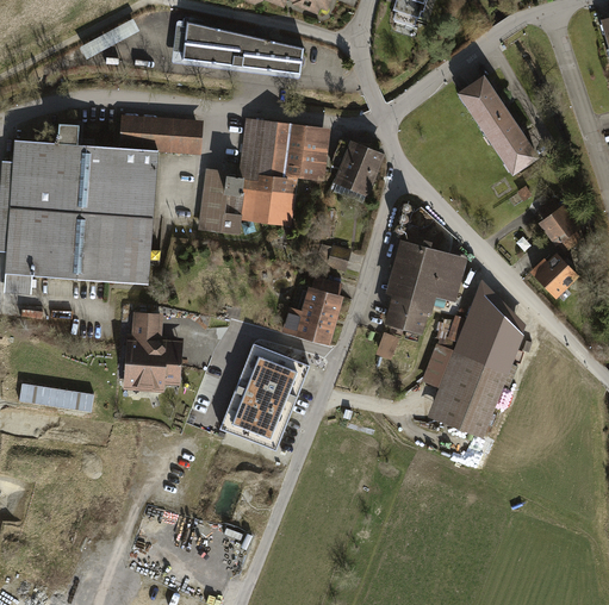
[(242,0),(252,5),(263,0),(269,0),(327,20),(334,0),(242,0)]
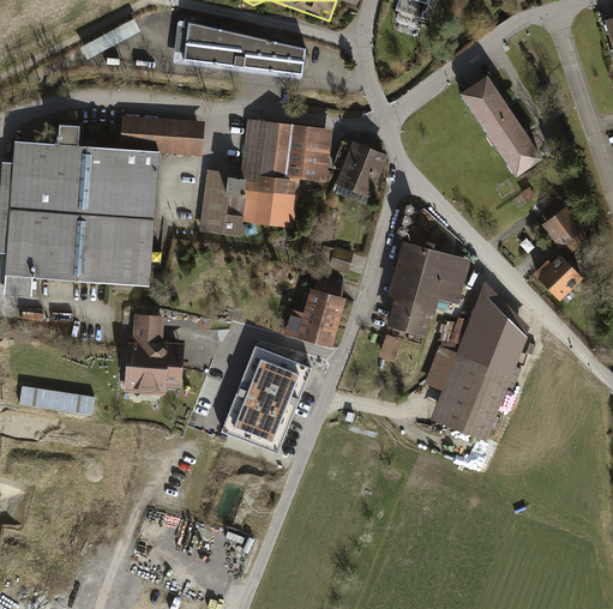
[(392,0),(391,6),(396,7),(394,14),(414,20),(419,5),(422,6),(424,0),(392,0)]
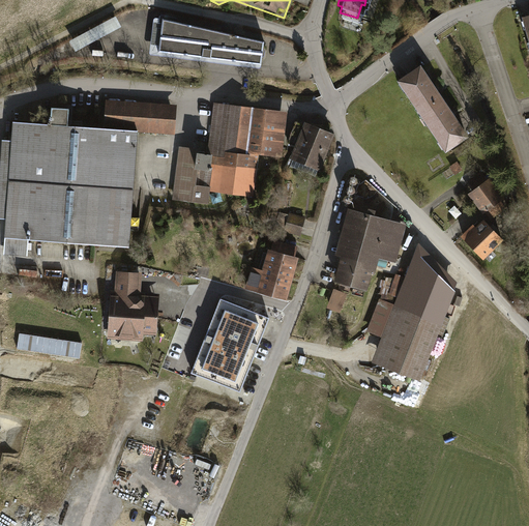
[(263,42),(154,16),(148,55),(260,68),(263,42)]
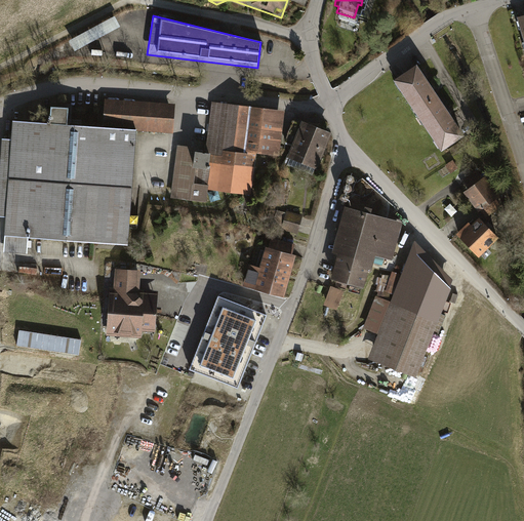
[(114,16),(67,40),(73,51),(120,28),(114,16)]
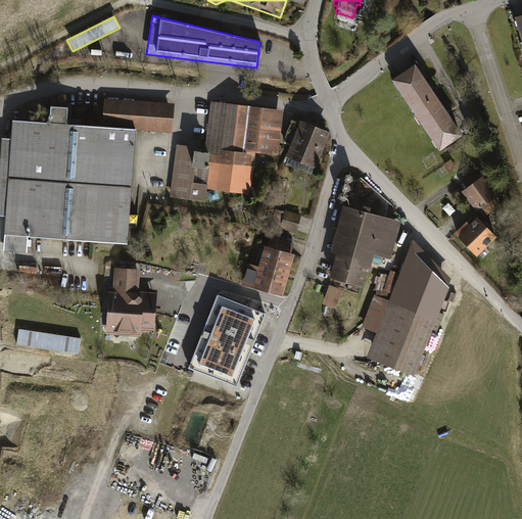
[(415,64),(392,80),(439,151),(462,137),(415,64)]
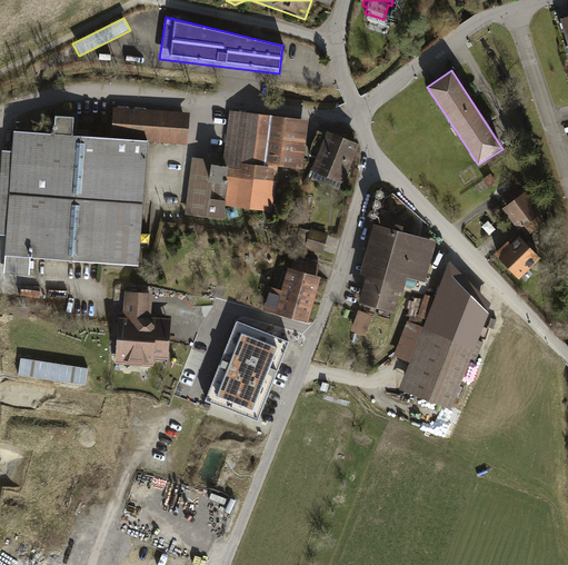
[(112,106),(110,138),(146,141),(188,144),(190,111),(112,106)]
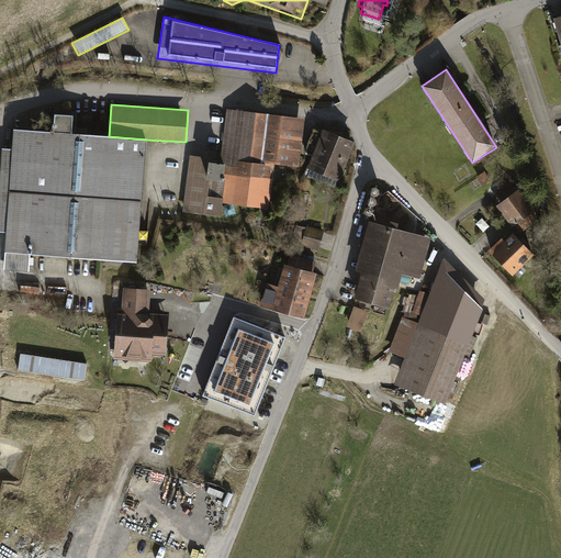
[(305,119),(224,108),(217,158),(189,155),(181,212),(221,218),(223,202),(267,209),(273,165),(299,168),(305,119)]
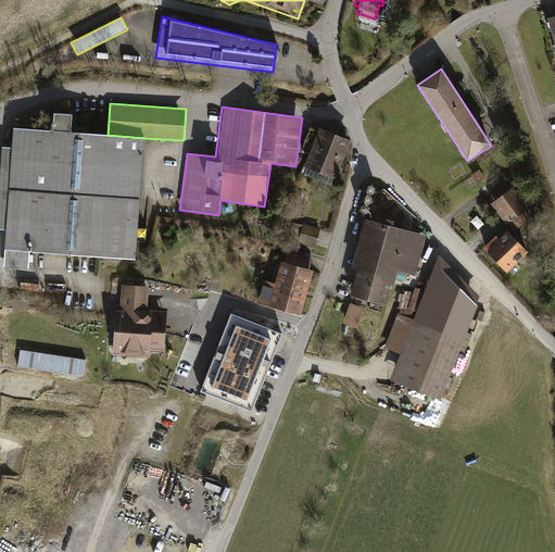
[(50,130),(12,127),(10,147),(0,146),(0,228),(1,229),(0,246),(0,265),(30,268),(33,252),(134,260),(142,138),(108,135),(68,132),(70,114),(52,113),(50,130)]
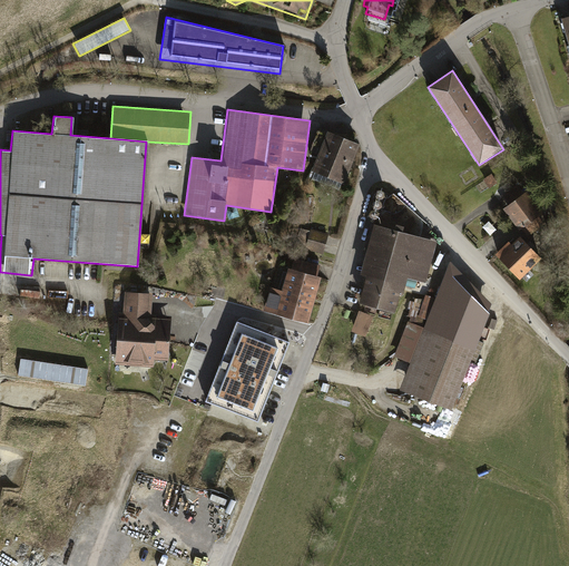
[(359,146),(326,132),(310,171),(342,184),(359,146)]
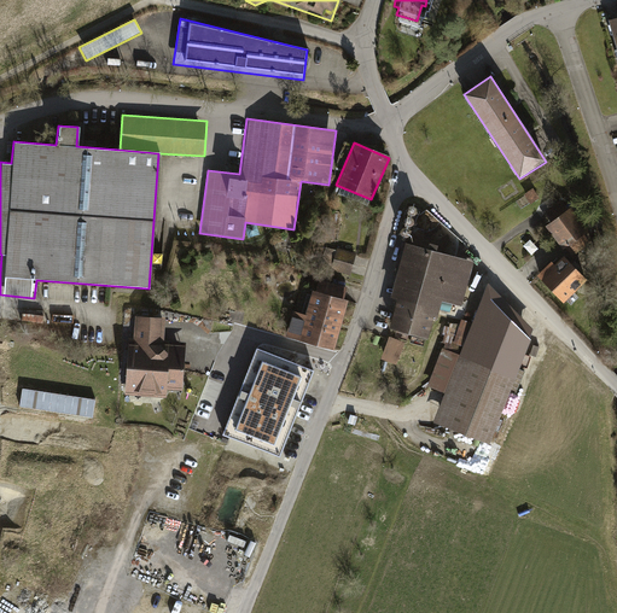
[(533,188),(524,193),(530,200),(537,196),(533,188)]
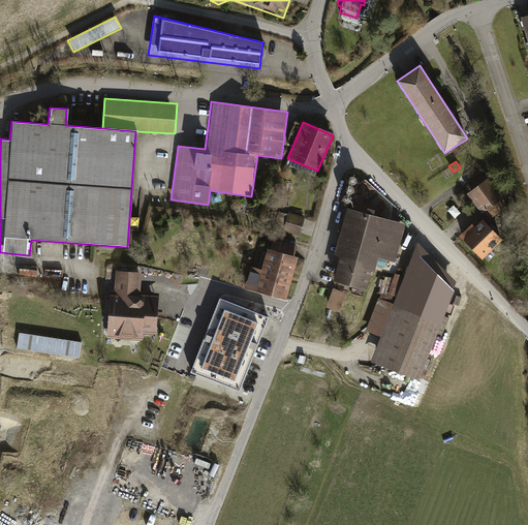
[(471,189),(466,192),(479,212),(483,209),(488,215),(506,203),(488,176),(485,178),(479,171),(465,181),(471,189)]
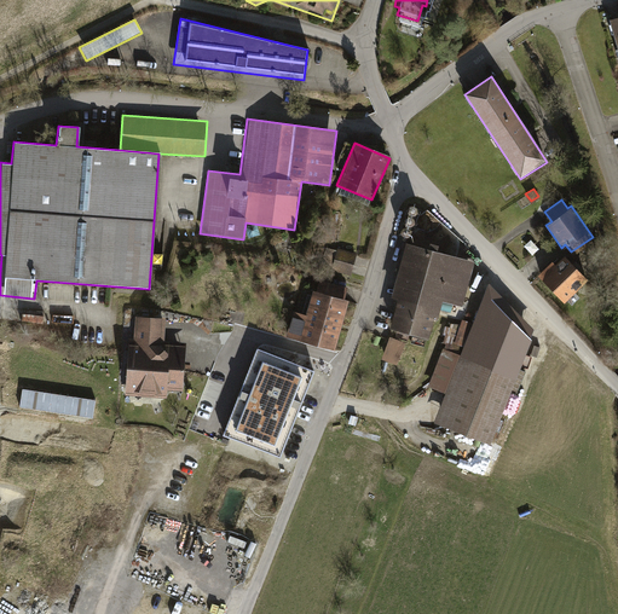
[(411,206),(409,207),(406,209),(406,213),(409,215),(411,216),(415,215),(416,213),(416,209),(415,207),(411,206)]
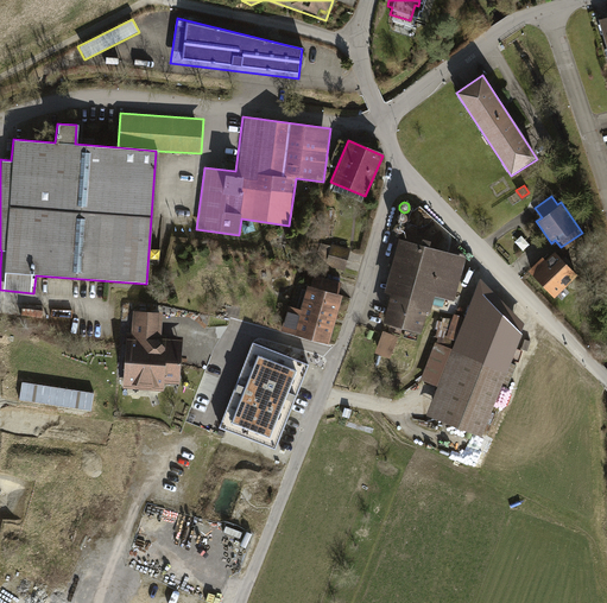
[(400,213),(397,214),(396,216),(396,220),(398,222),(400,223),(404,222),(405,220),(405,216),(404,214),(400,213)]
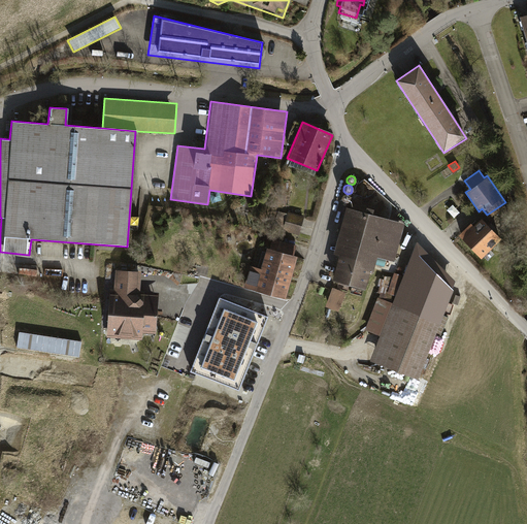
[(404,225),(347,207),(332,255),(337,257),(330,280),(363,290),(369,270),(372,271),(377,256),(394,261),(404,225)]
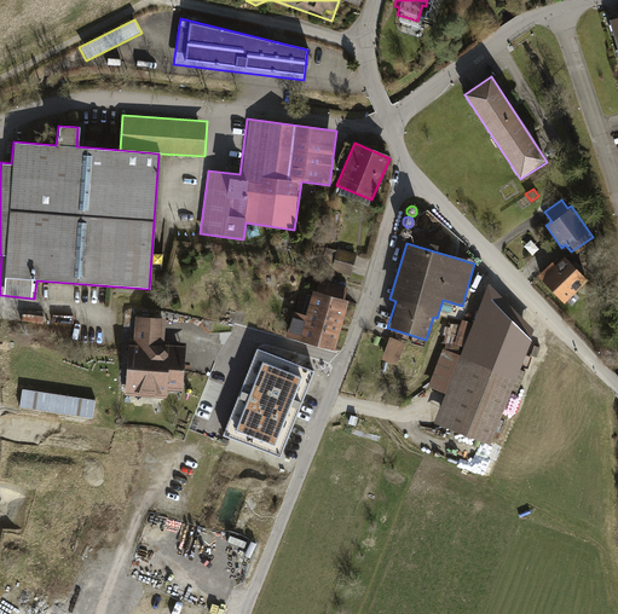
[(362,254),(336,247),(330,268),(356,276),(362,254)]
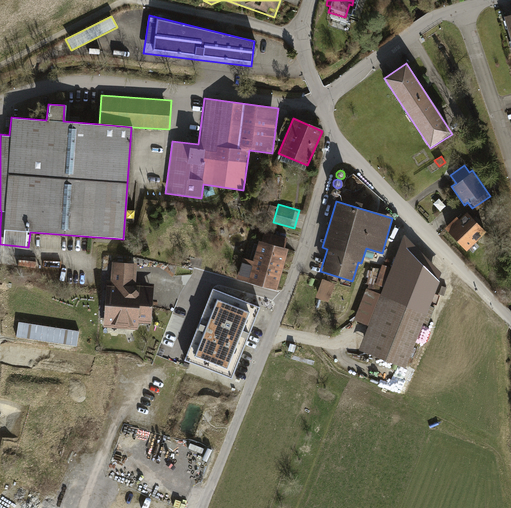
[(457,216),(444,228),(466,250),(485,232),(466,213),(460,219),(457,216)]
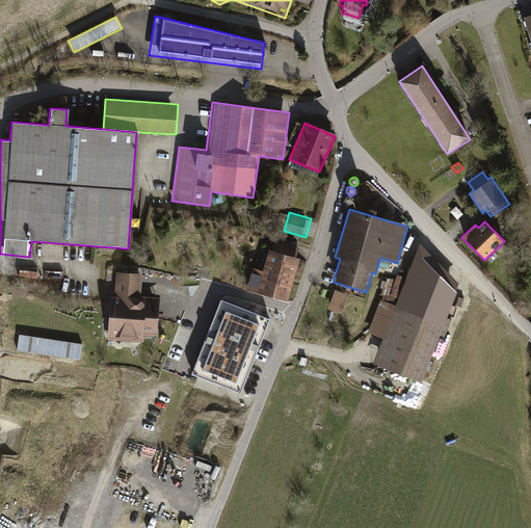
[(297,246),(274,240),(271,251),(268,249),(263,271),(250,267),(244,290),(287,300),(298,258),(295,258),(297,246)]
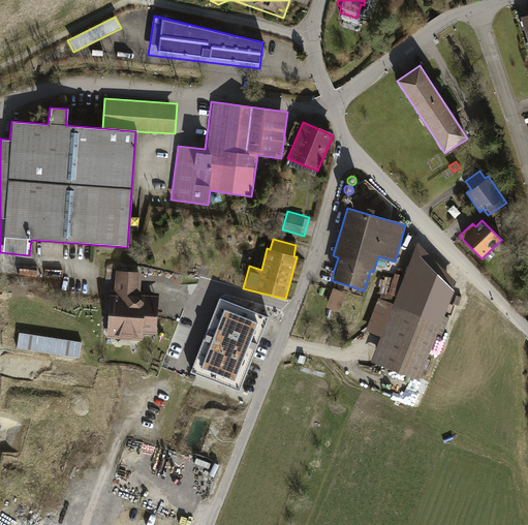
[(401,306),(439,320),(452,286),(421,253),(401,306)]
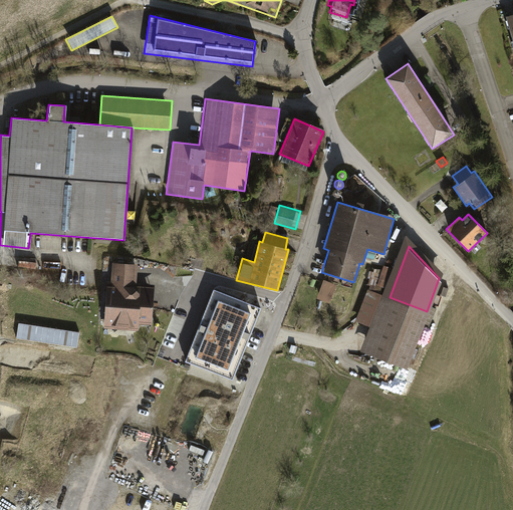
[(110,262),(108,281),(105,281),(102,325),(138,327),(138,322),(151,323),(154,285),(134,284),(136,264),(110,262)]
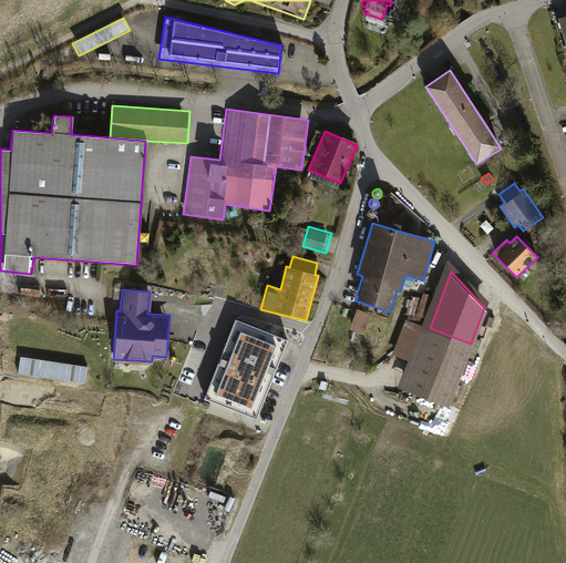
[(204,297),(194,295),(191,308),(202,310),(204,297)]
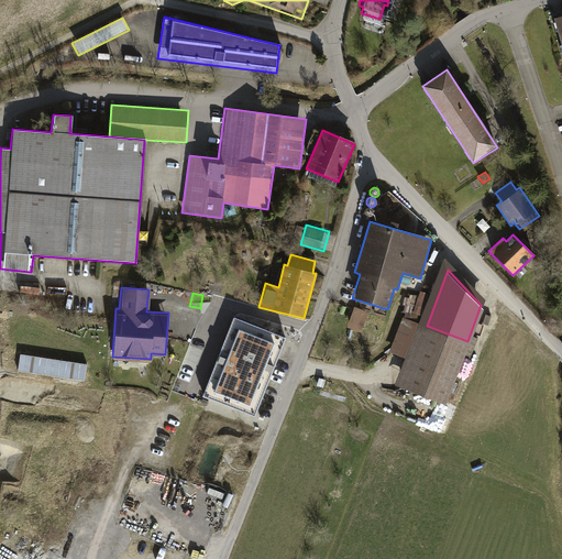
[(362,328),(370,306),(356,302),(349,324),(362,328)]
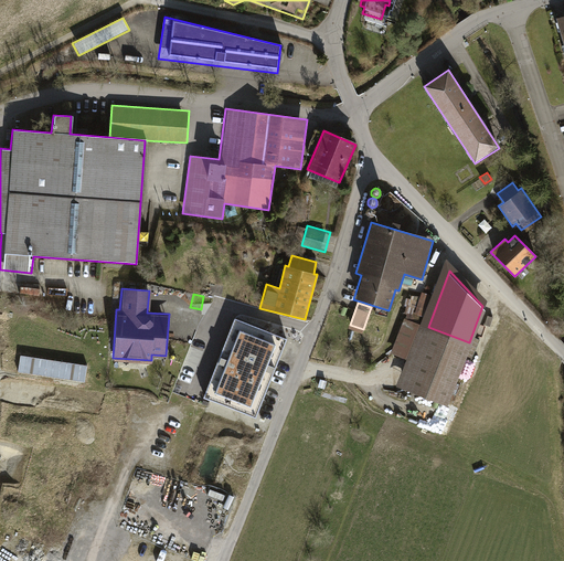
[(234,315),(204,393),(255,413),(286,335),(234,315)]
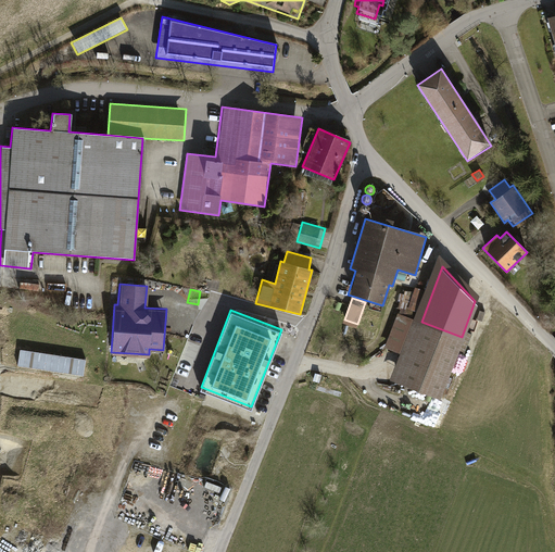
[(462,337),(421,322),(400,378),(440,393),(462,337)]
